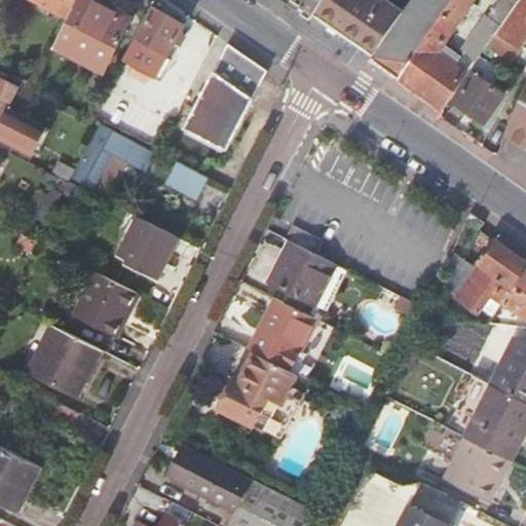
[(78,0),(32,0),(68,20),(78,0)]
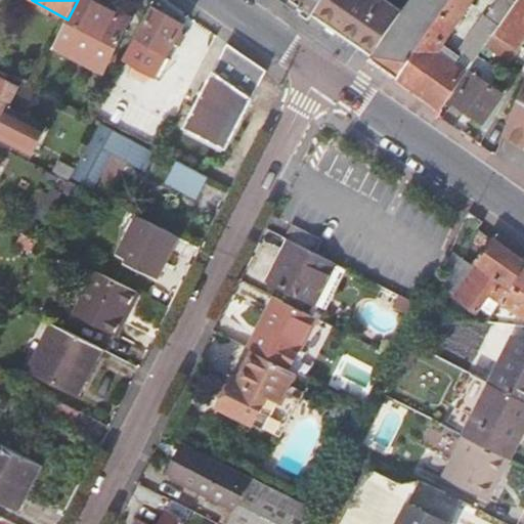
[(128,24),(81,0),(78,0),(68,19),(52,50),(102,76),(128,24)]
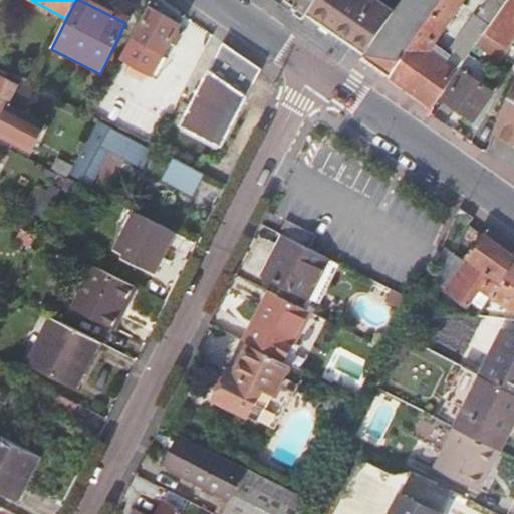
[(319,0),(308,16),(365,56),(397,12),(377,0),(319,0)]
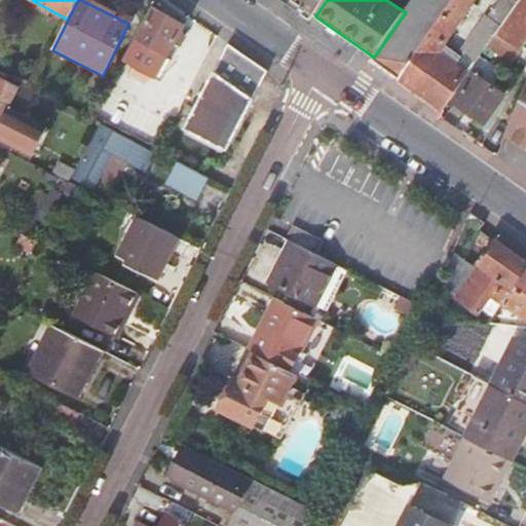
[(373,60),(446,109),(453,99),(472,71),(517,5),(509,0),(500,0),(461,59),(463,61),(459,67),(435,50),(443,40),(446,42),(476,0),(414,0),(406,12),(374,58),(373,60)]
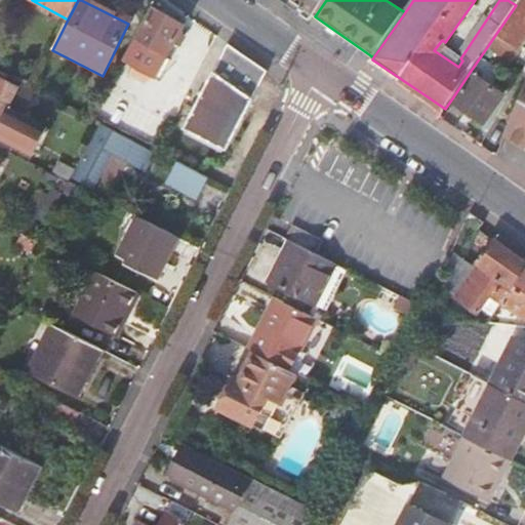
[(518,34),(513,41),(519,45),(524,36),(524,23),(513,15),(506,26),(518,34)]
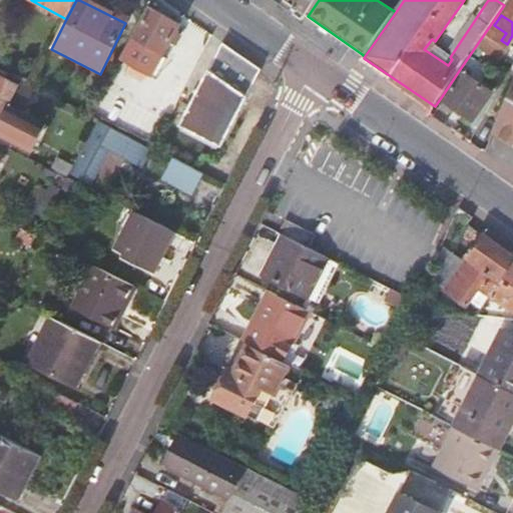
[(151,84),(176,33),(147,19),(133,49),(140,53),(130,73),(151,84)]
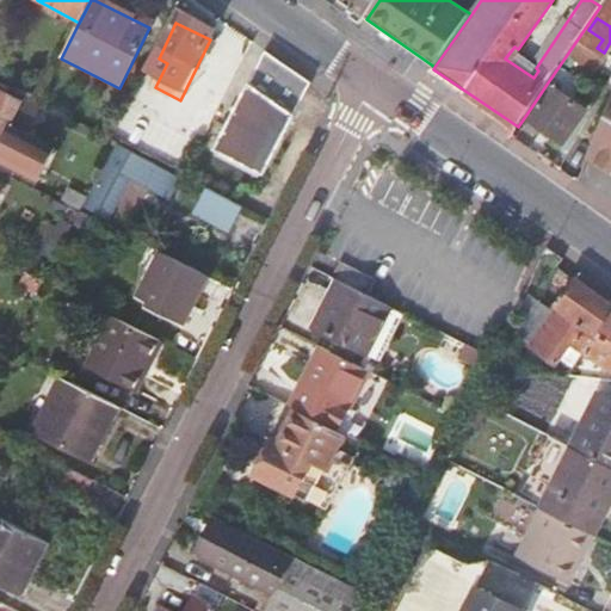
[(582,37),(597,48),(603,39),(588,30),(582,37)]
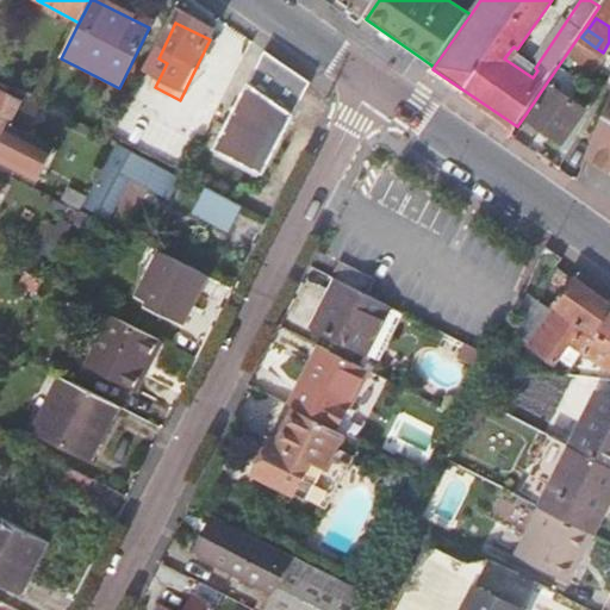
[(537,70),(535,68),(534,69),(514,55),(517,49),(514,47),(504,58),(533,78),(537,70)]
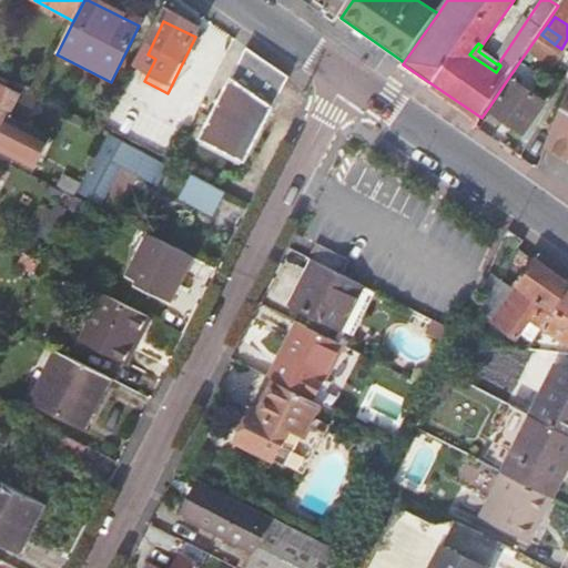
[(290,79),(247,50),(200,140),(245,164),(290,79)]
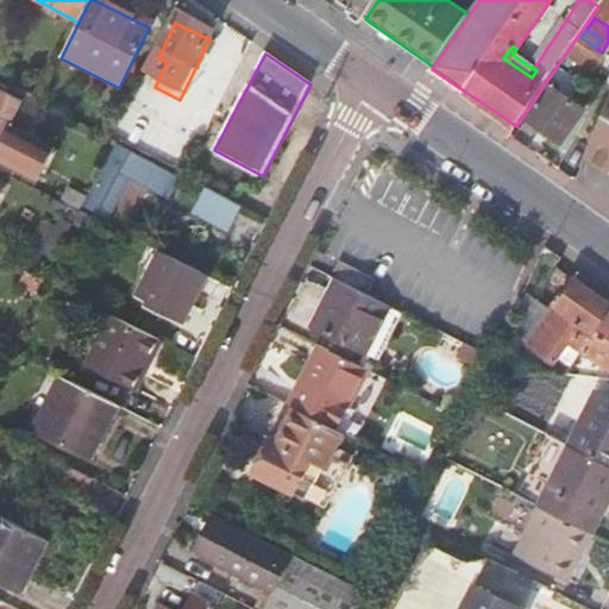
[(546,82),(525,114),(564,143),(585,112),(546,82)]
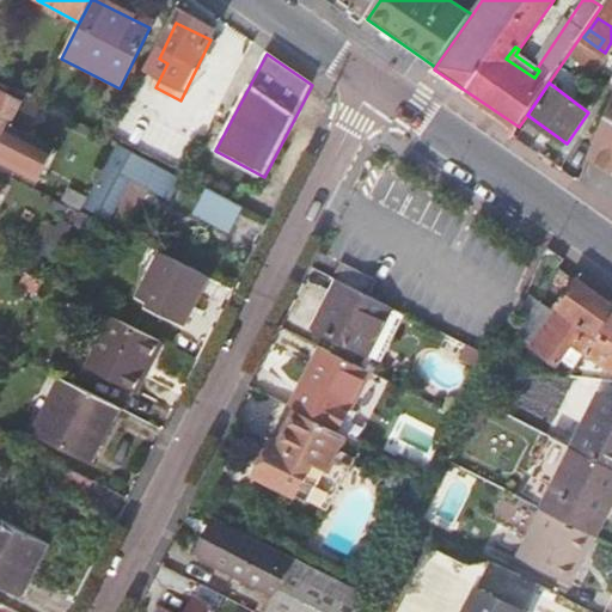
[(26,138),(42,108),(37,105),(18,96),(14,102),(0,95),(0,161),(40,183),(55,153),(26,138)]
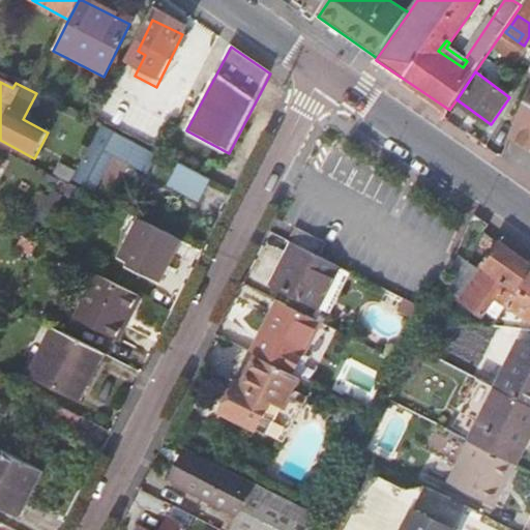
[(529,93),(510,136),(529,151),(529,93)]
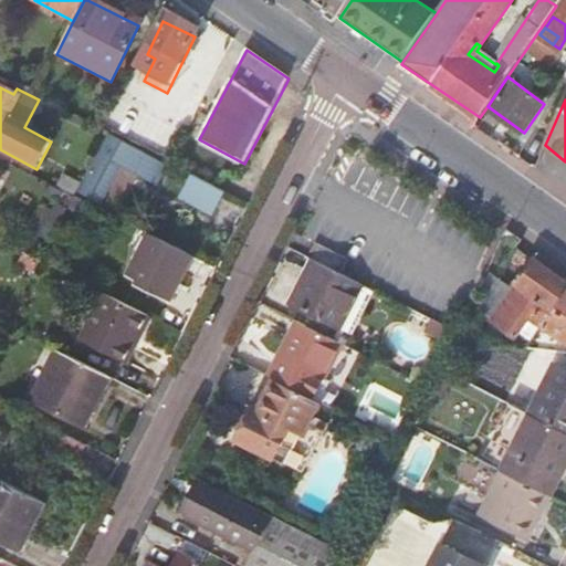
[(117,122),(109,135),(133,147),(138,134),(117,122)]
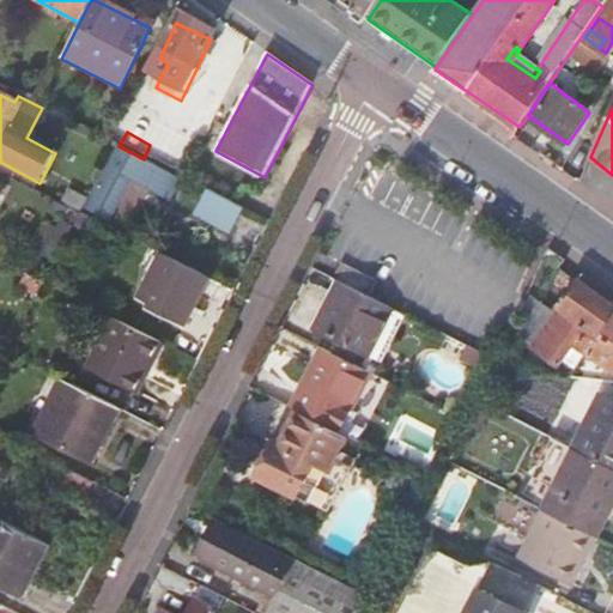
[(177,182),(117,150),(89,202),(85,208),(107,219),(127,183),(167,204),(177,182)]
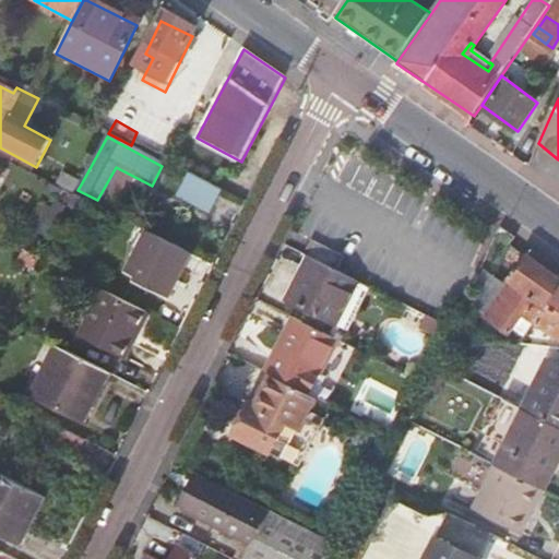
[(222,191),(185,173),(171,195),(210,215),(222,191)]
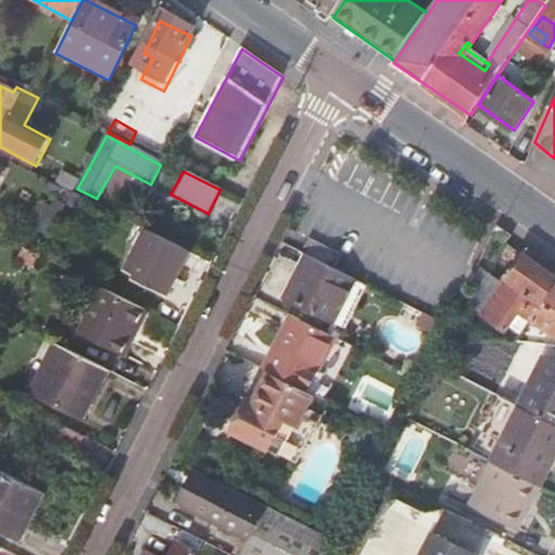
[(64,175),(56,186),(63,190),(74,195),(77,189),(80,183),(64,175)]
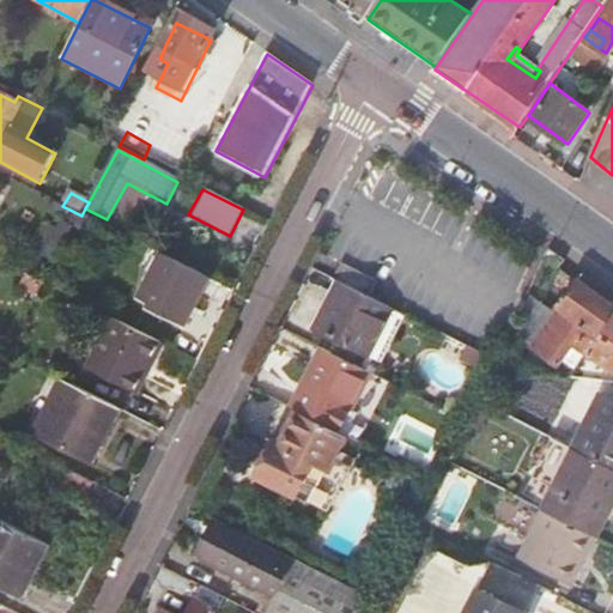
[(82,216),(70,210),(59,229),(71,235),(82,216)]
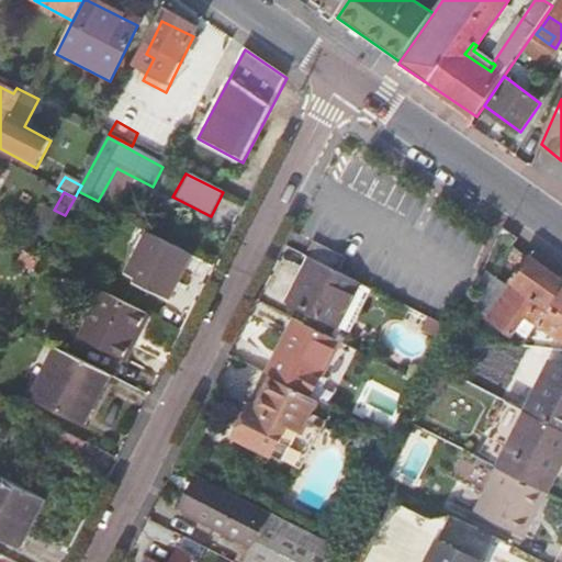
[(56,233),(41,261),(51,266),(66,238),(56,233)]
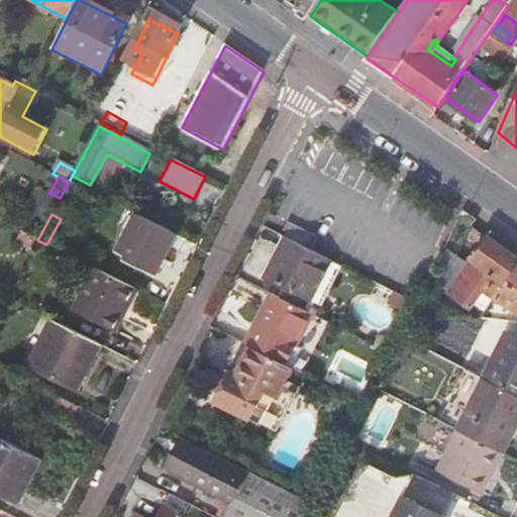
[(157,276),(176,237),(146,222),(126,261),(157,276)]
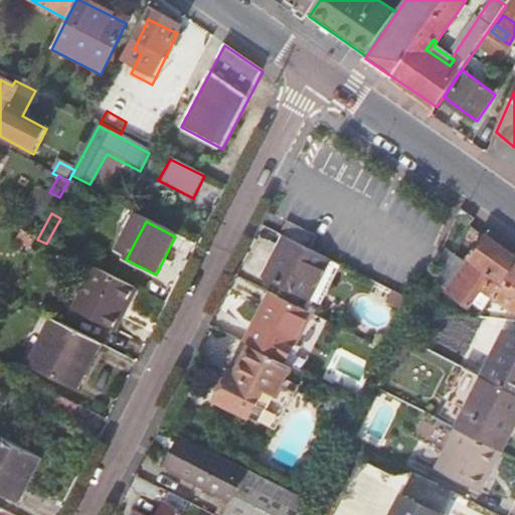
[(290,224),(282,238),(286,239),(310,251),(317,239),(290,224)]
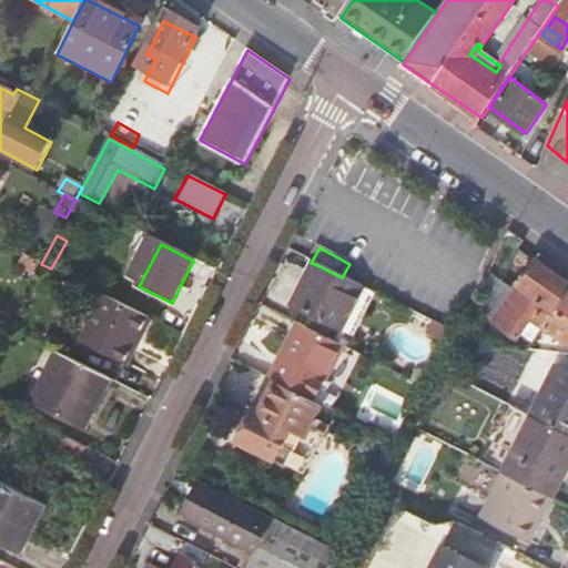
[(567,273),(540,254),(507,300),(496,293),(479,315),(516,342),(531,320),(543,327),(567,291),(567,273)]
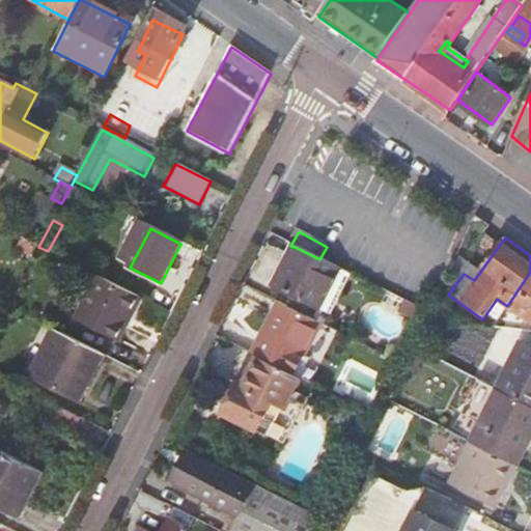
[(274,287),(319,310),(340,270),(319,259),(295,247),(274,287)]
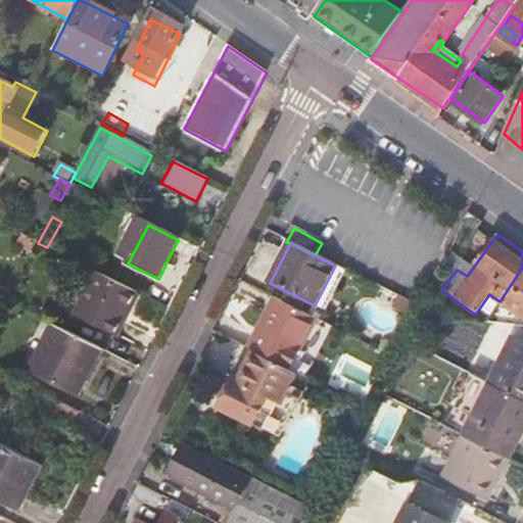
[(326,312),(346,272),(335,266),(315,305),(326,312)]
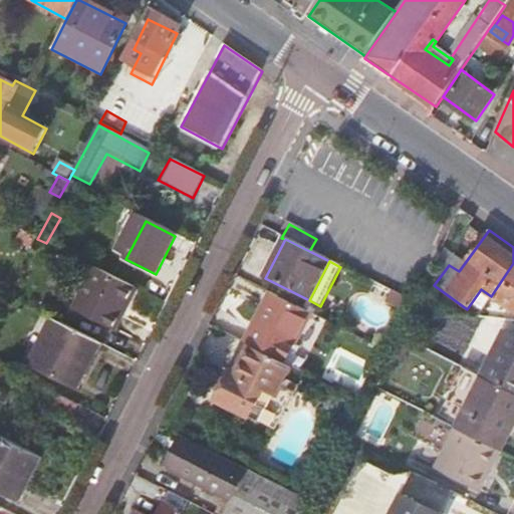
[(513,263),(491,296),(513,311),(513,263)]
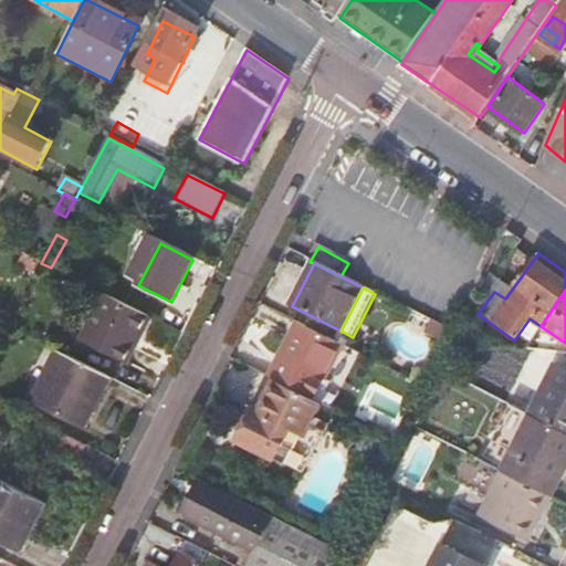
[(126,365),(149,317),(106,296),(82,343),(126,365)]
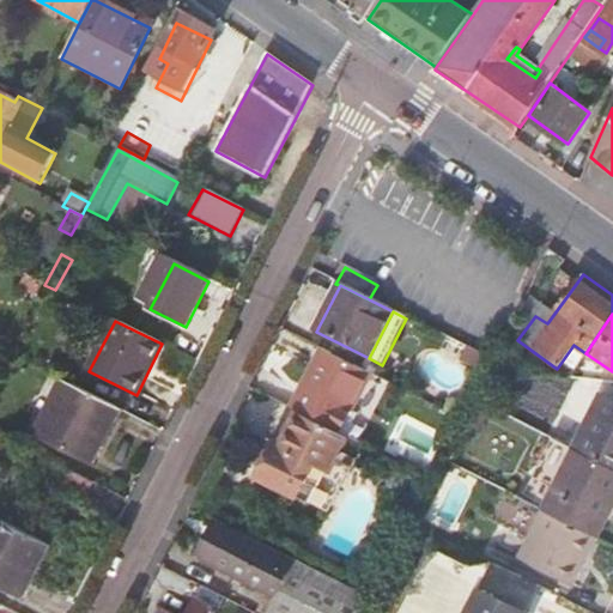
[(390,384),(322,350),(302,388),(291,411),(296,413),(349,439),(360,445),(390,384)]
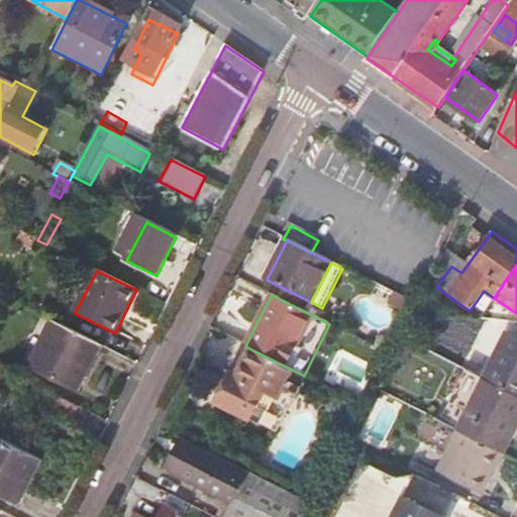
[(104,346),(54,321),(42,344),(46,346),(41,356),(37,353),(30,368),(74,390),(85,368),(92,370),(104,346)]
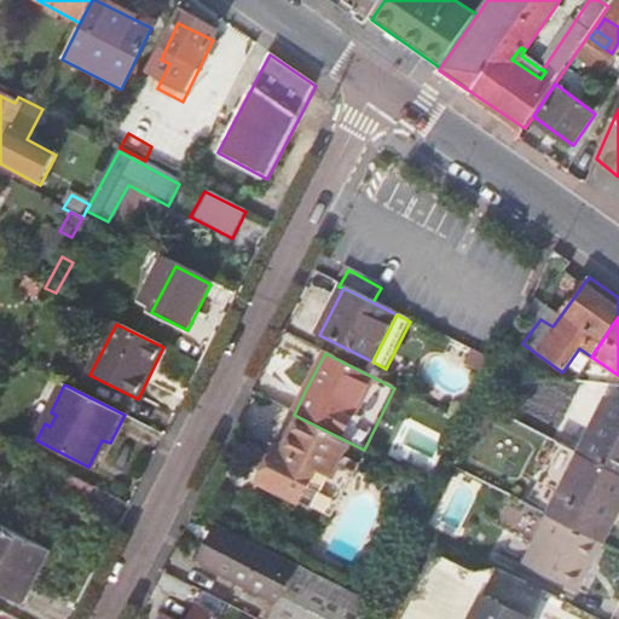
[(580,456),(618,475),(618,409),(607,403),(580,456)]
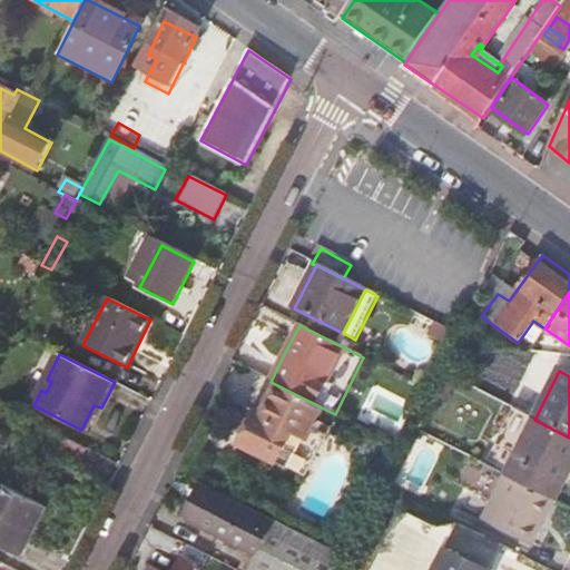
[(47,380),(41,390),(46,393),(51,382),(47,380)]
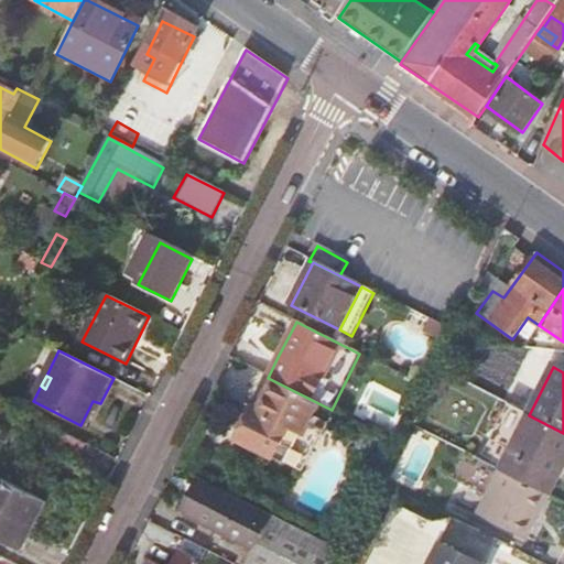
[(321,404),(272,380),(257,412),(249,408),(232,440),(283,467),(301,432),(306,434),(321,404)]
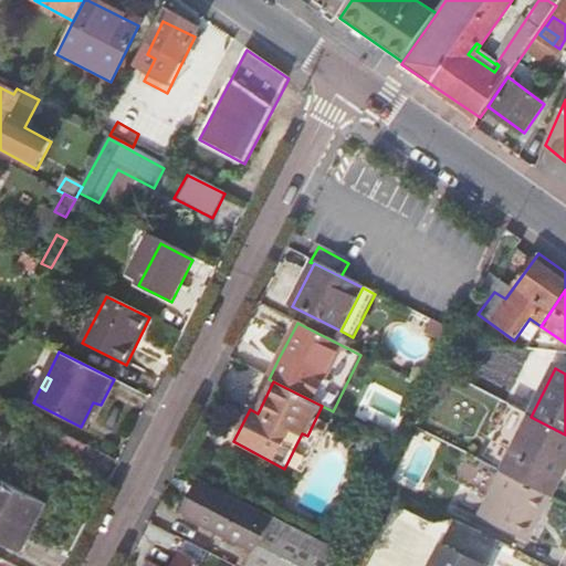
[(0,402),(0,413),(4,416),(9,408),(0,402)]
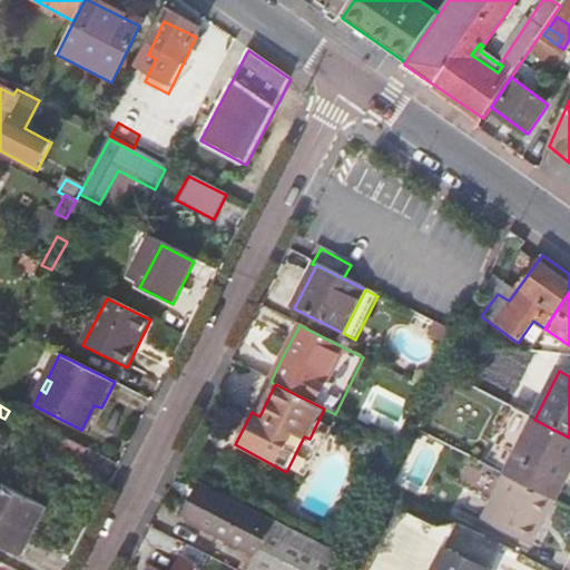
[(569,473),(569,438),(534,420),(505,477),(554,502),(569,473)]
